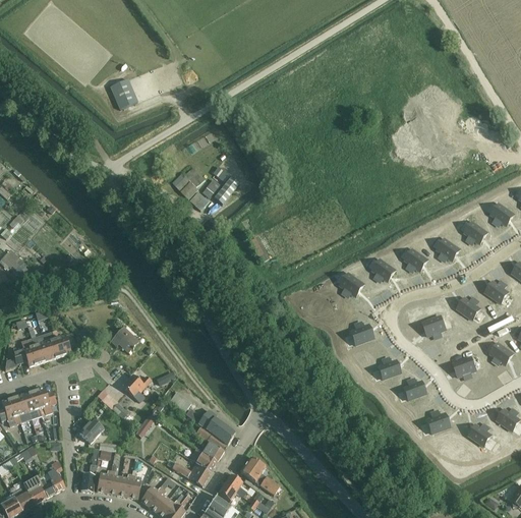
[(128,79),(111,87),(120,109),(137,102),(128,79)]
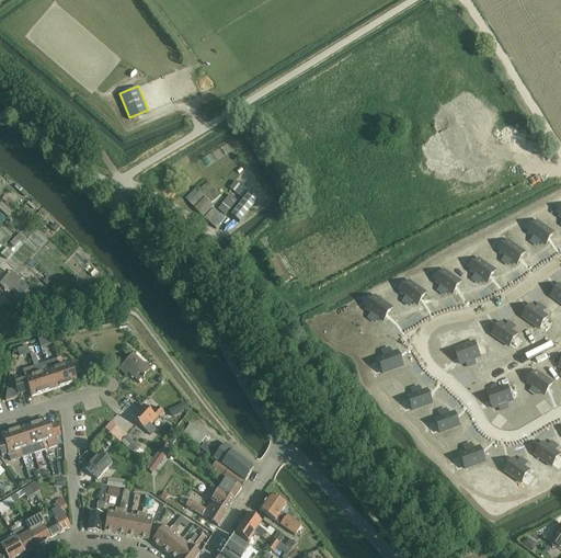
[(235,179),(230,185),(240,193),(244,186),(235,179)]
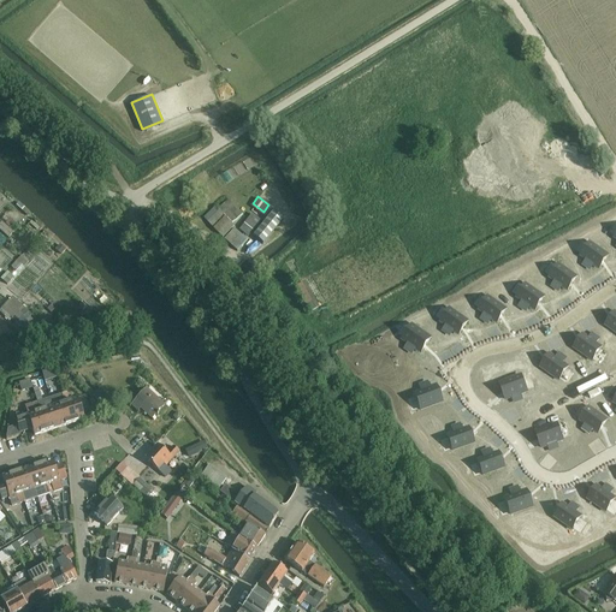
[(218,209),(234,223),(243,213),(230,198),(218,209)]
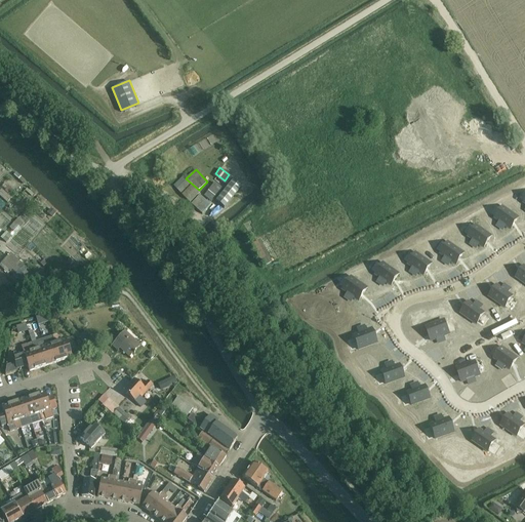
[(200,192),(199,190),(186,178),(184,176),(174,186),(191,201),(200,192)]
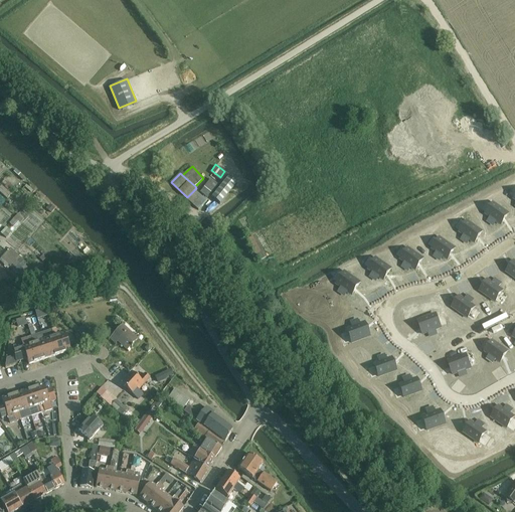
[(223,179),(211,193),(219,200),(235,181),(227,174),(223,179)]
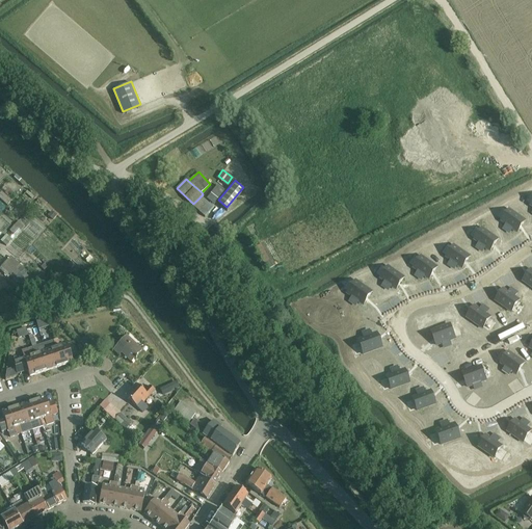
[(211,191),(218,197),(224,189),(217,183),(211,191)]
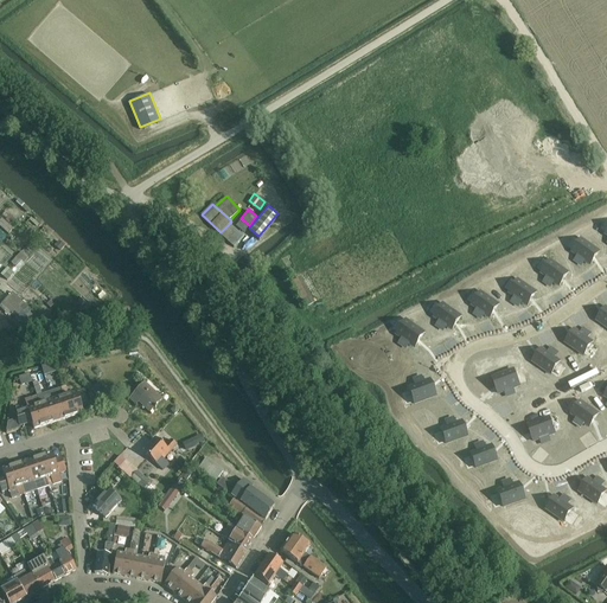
[(1,216),(0,218),(0,223),(8,231),(13,226),(1,216)]
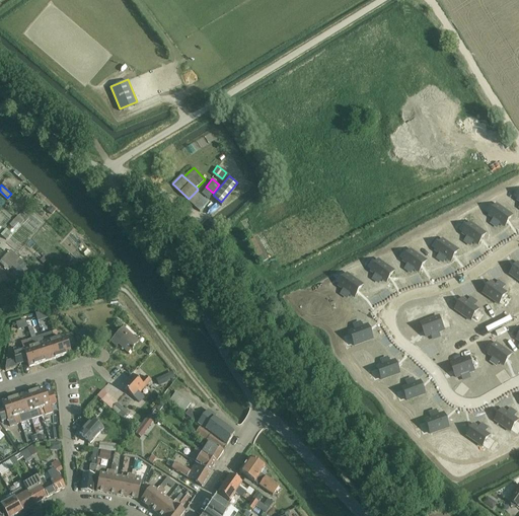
[(199,192),(190,200),(194,205),(203,196),(199,192)]
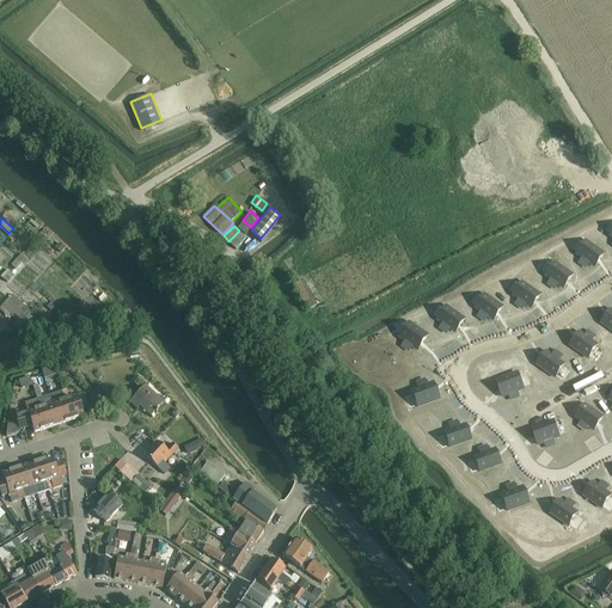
[(228,241),(236,249),(246,238),(239,231),(228,241)]
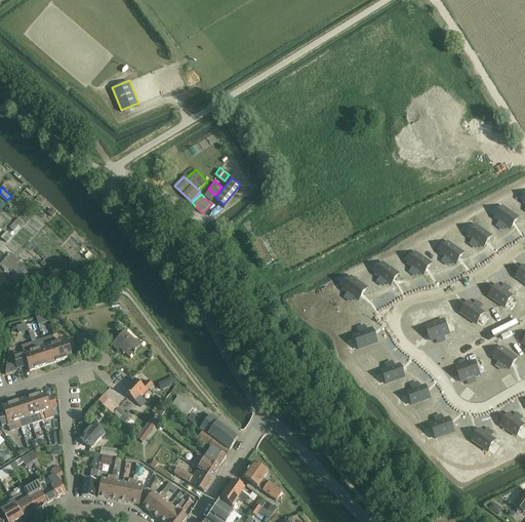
[(503,205),(495,216),(500,219),(497,224),(502,228),(506,224),(511,228),(519,216),(503,205)]
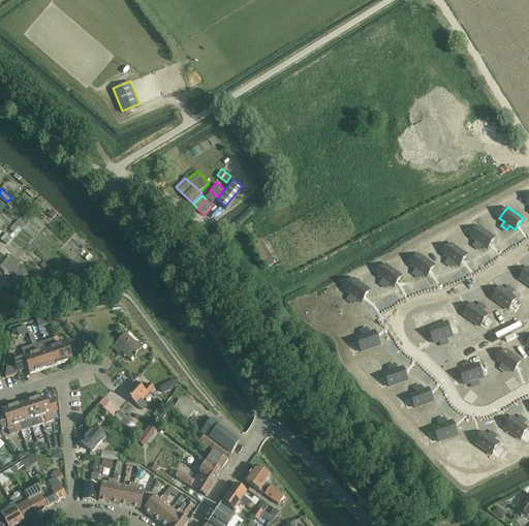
[(52,208),(48,212),(53,217),(57,212),(52,208)]
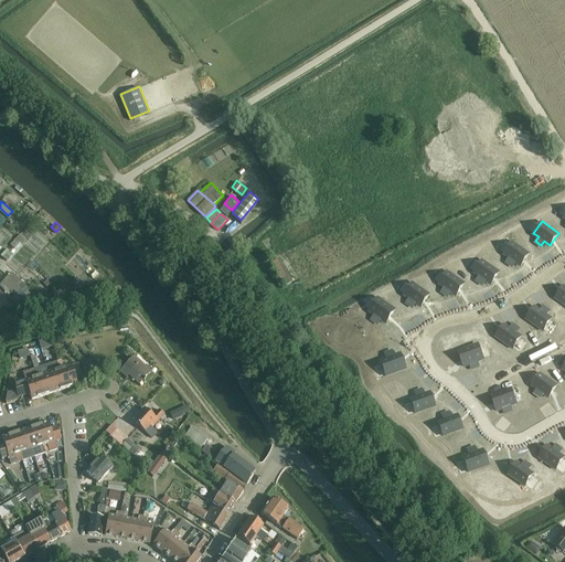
[(20,234),(11,244),(17,250),(27,241),(20,234)]
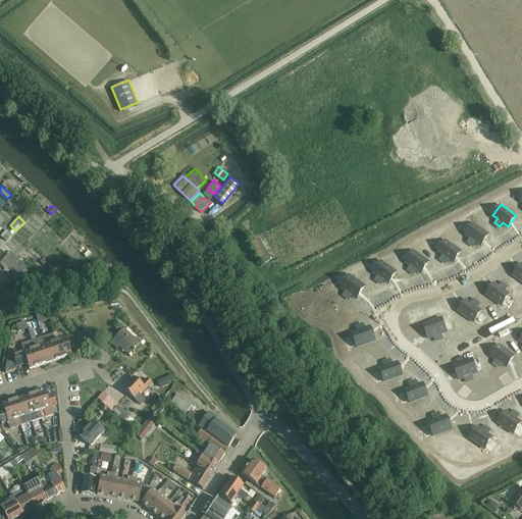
[(473,222),(466,234),(471,237),(468,241),(473,245),(476,241),(481,244),(488,232),(473,222)]
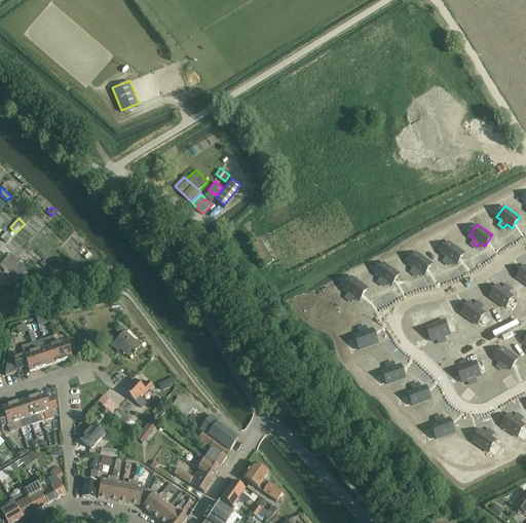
[(6,230),(1,236),(6,241),(11,235),(6,230)]
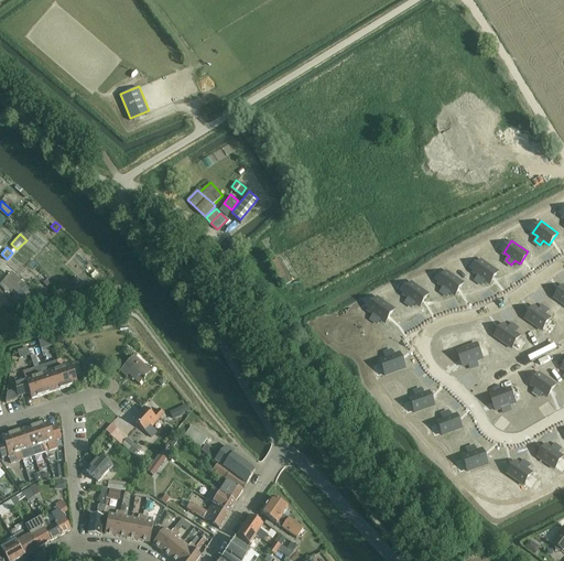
[(481,259),(474,270),(479,274),(476,279),(481,282),(485,278),(490,282),(498,270),(481,259)]
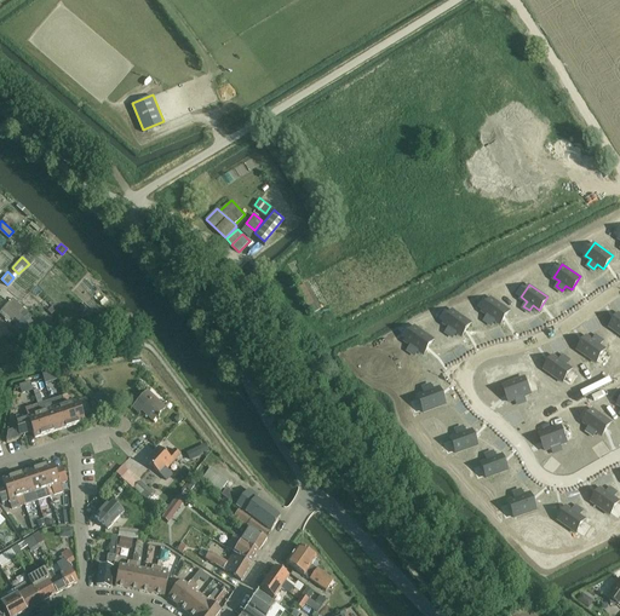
[(492,297),(482,310),(488,314),(484,318),(491,323),(494,318),(500,322),(509,309),(492,297)]
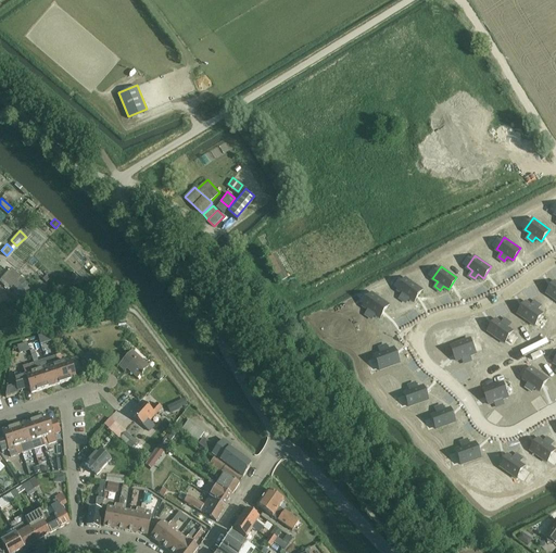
[(406,277),(397,289),(403,292),(400,297),(406,301),(408,297),(414,300),(422,288),(406,277)]
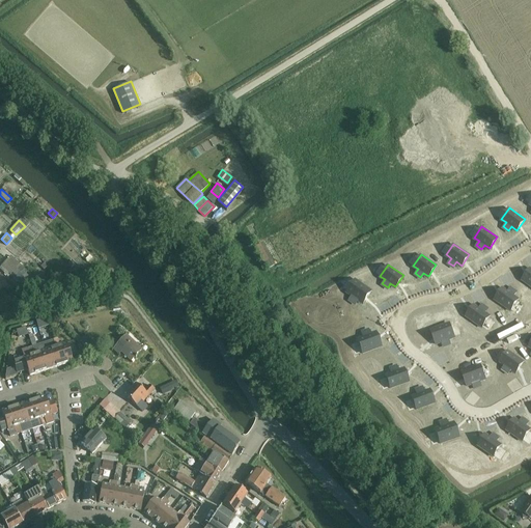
[(530,266),(522,274),(530,284),(530,266)]
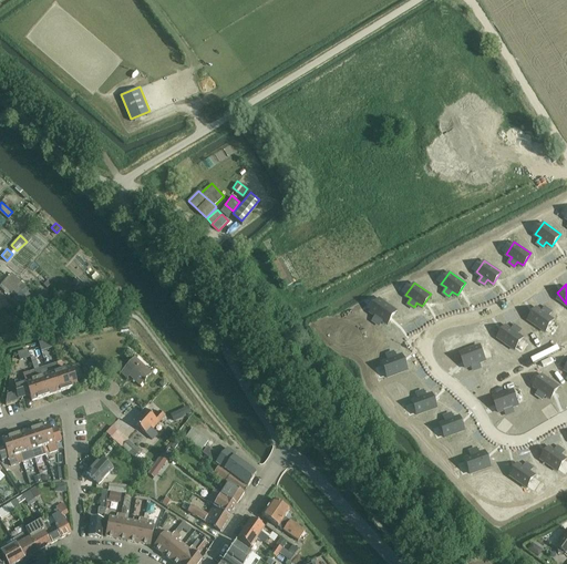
[(380,297),(371,310),(377,315),(373,319),(379,322),(382,318),(388,322),(397,309),(380,297)]
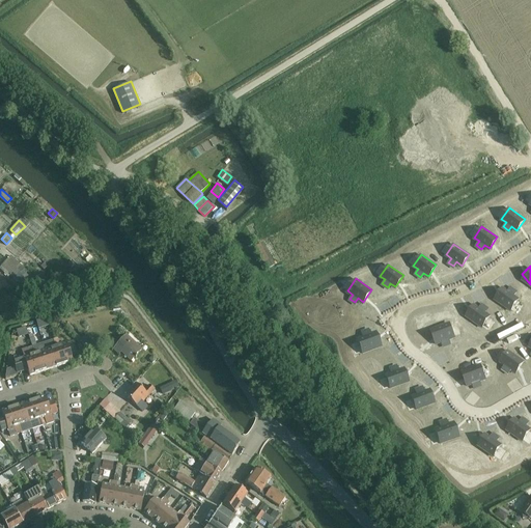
[(509,279),(498,290),(512,305),(524,294),(520,289),(523,286),(516,280),(513,283),(509,279)]
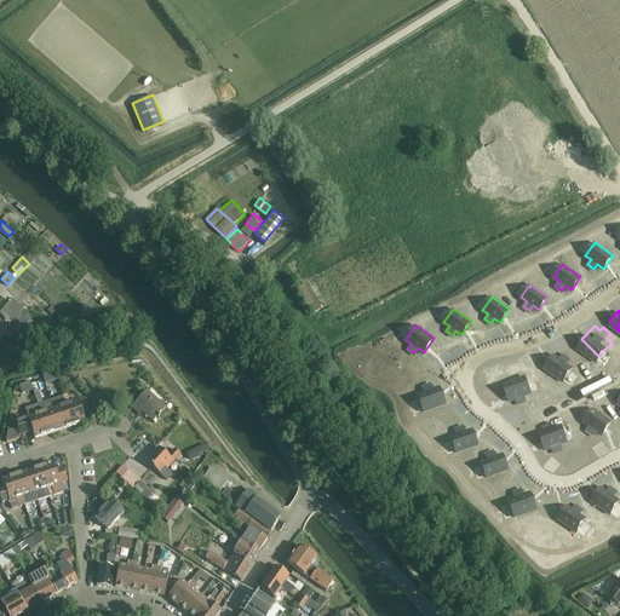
[(557,351),(544,364),(562,380),(575,367),(570,363),(574,358),(566,351),(562,355),(557,351)]
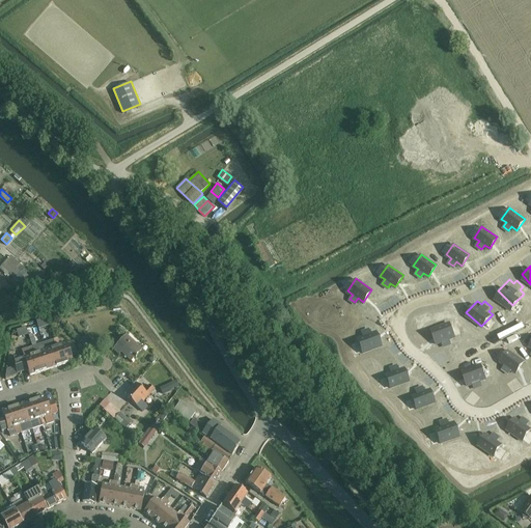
[(453,314),(434,321),(438,336),(442,335),(444,339),(453,336),(452,332),(457,330),(453,314)]
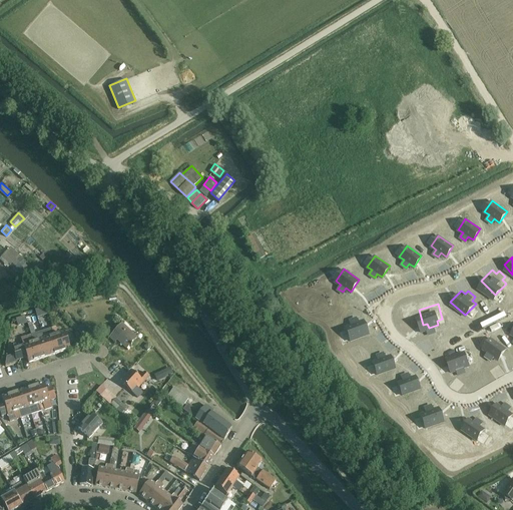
[(76,329),(77,328),(88,340),(94,334),(84,322),(79,326),(66,312),(63,314),(76,329)]
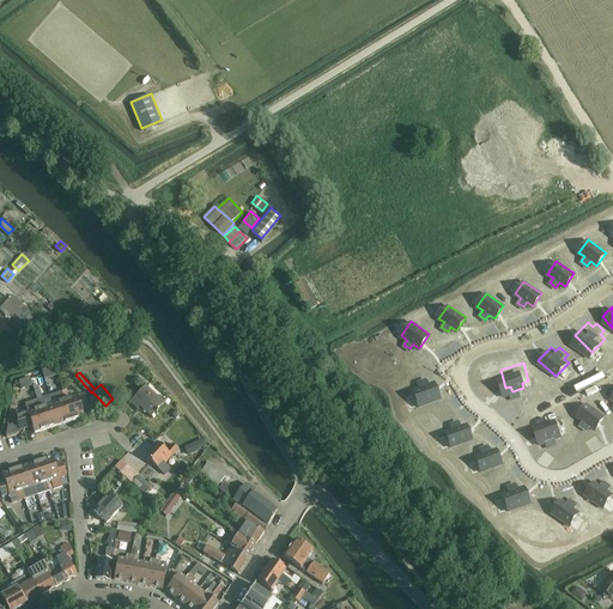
[(30,376),(19,379),(22,388),(32,384),(30,376)]
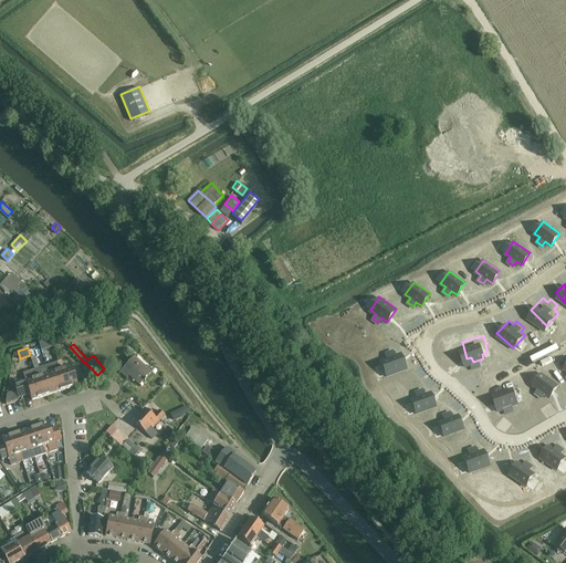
[(387,357),(381,360),(386,375),(406,367),(400,353),(394,355),(392,350),(386,353),(387,357)]
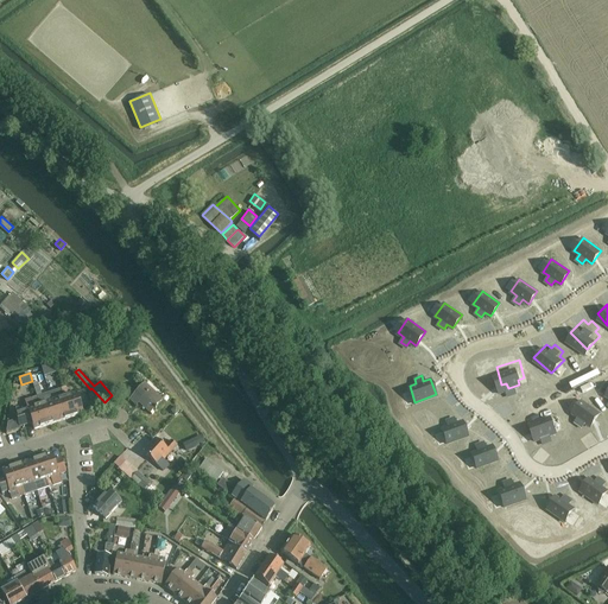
[(156,406),(162,399),(144,381),(130,396),(137,402),(139,400),(150,411),(153,407),(154,408),(157,407),(156,406)]
